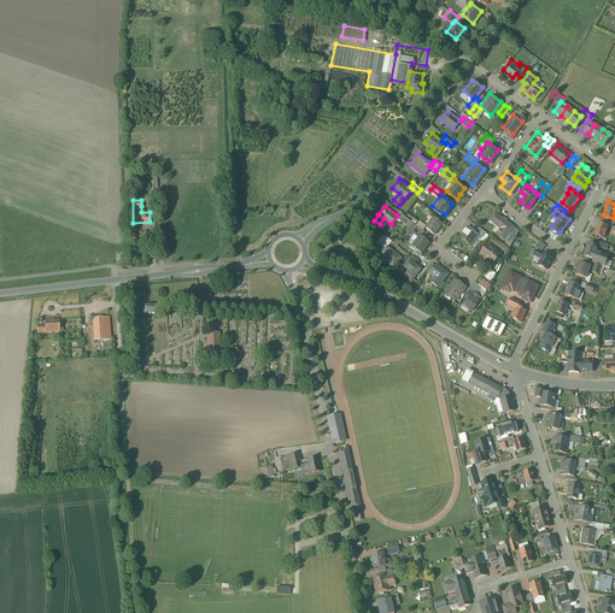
[(513,224),(495,211),(488,218),(499,227),(496,233),(503,237),(513,224)]
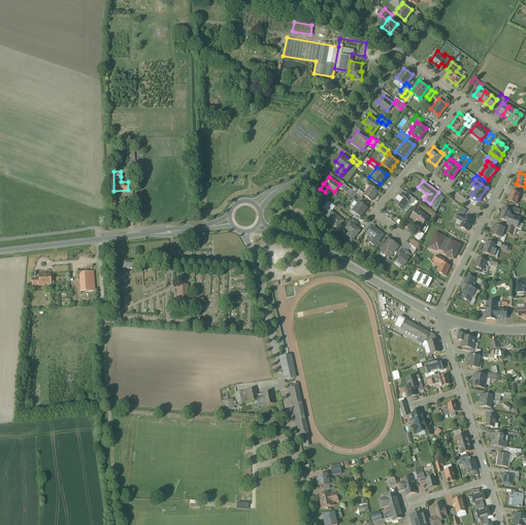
[(343,183),(340,187),(347,192),(350,188),(343,183)]
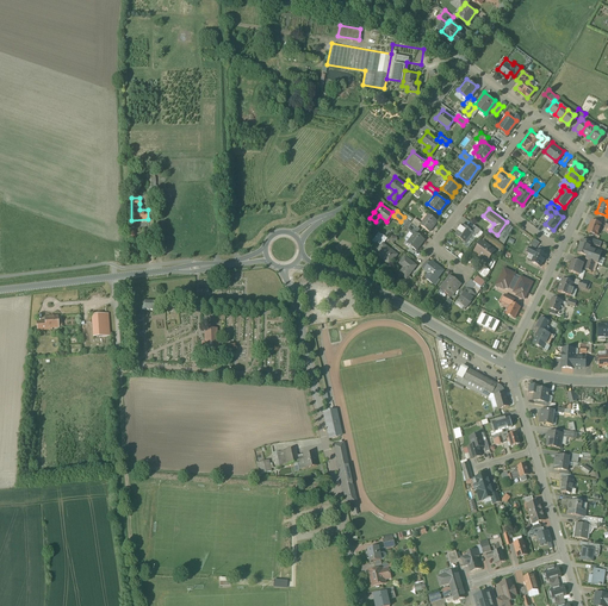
[(429,230),(436,219),(427,212),(421,222),(420,223),(429,230)]
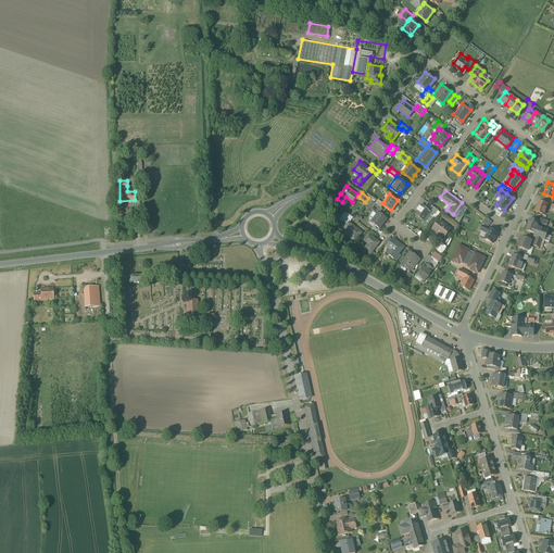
[(383,202),(377,198),(374,201),(375,202),(380,206),(382,203),(383,202)]
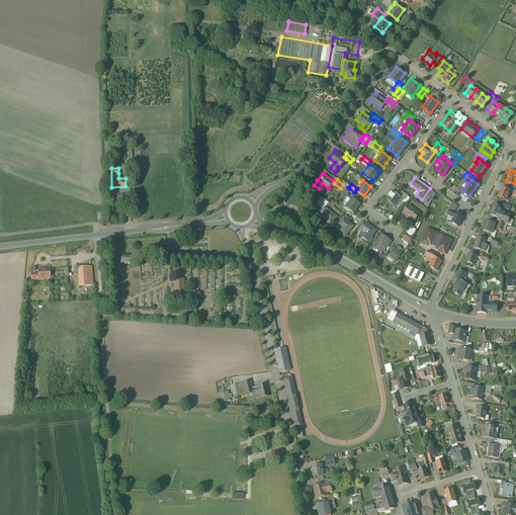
[(506,198),(509,188),(501,186),(498,195),(506,198)]
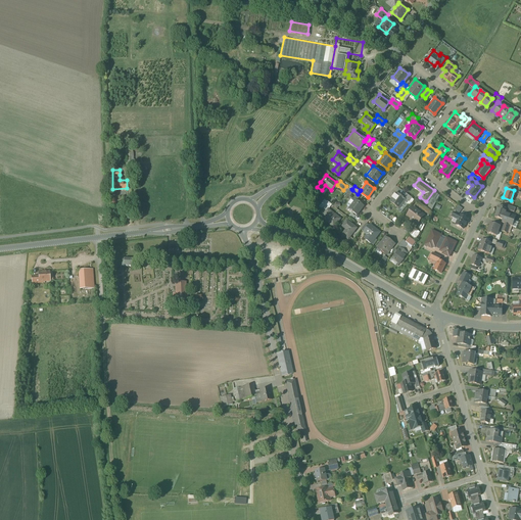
[(357,199),(359,195),(352,190),(348,196),(353,200),(356,198),(357,199)]
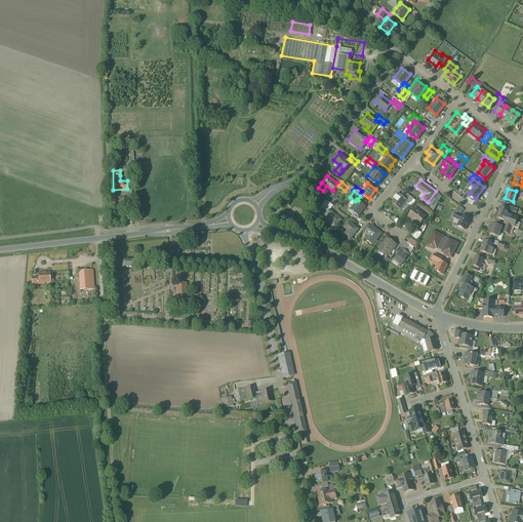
[(403,196),(397,192),(391,200),(400,207),(406,198),(403,196)]
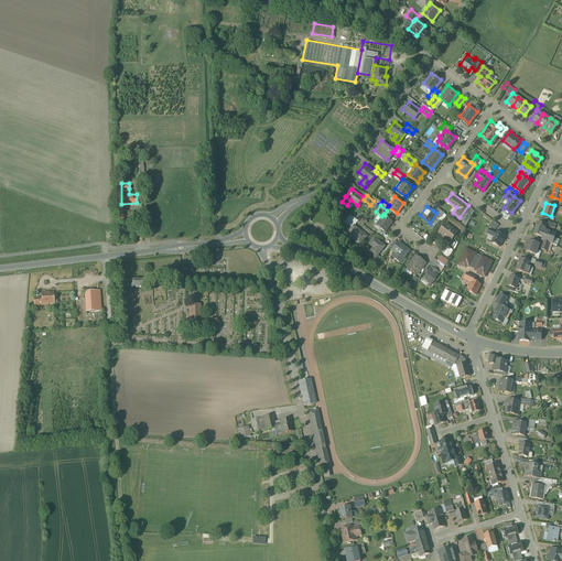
[(436,206),(433,211),(436,213),(441,216),(444,212),(436,206)]
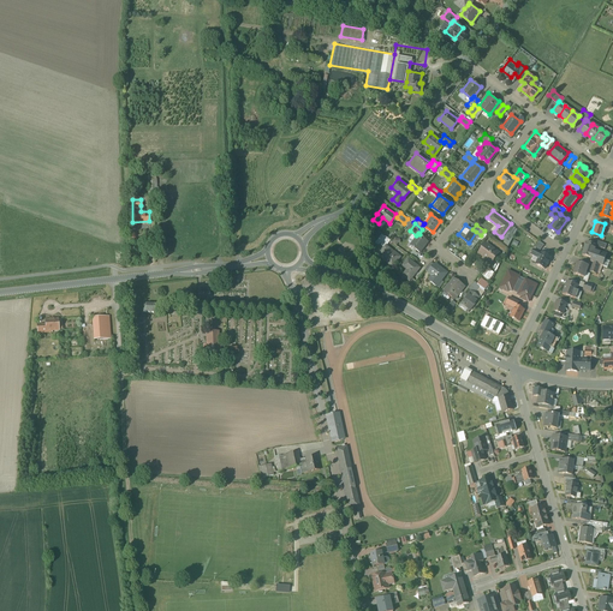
[(420,250),(427,240),(420,234),(418,233),(416,235),(410,244),(420,250)]
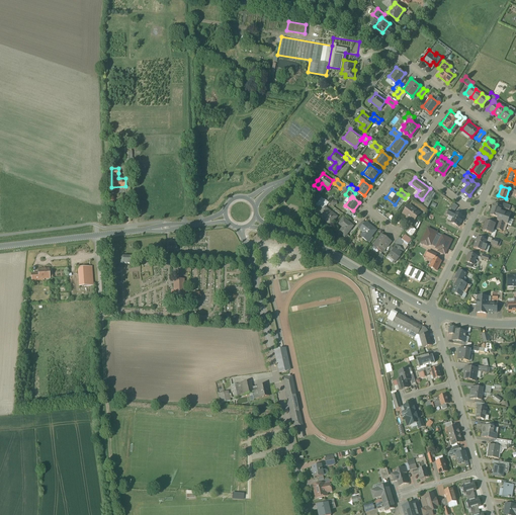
[(453,209),(457,204),(453,201),(449,206),(453,209)]
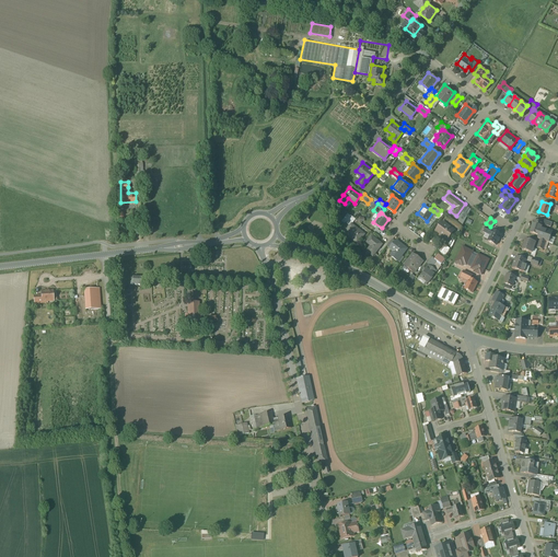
[(542,222),(533,219),(530,230),(538,233),(537,236),(548,240),(551,231),(549,230),(548,232),(543,230),(543,231),(539,230),(542,222)]
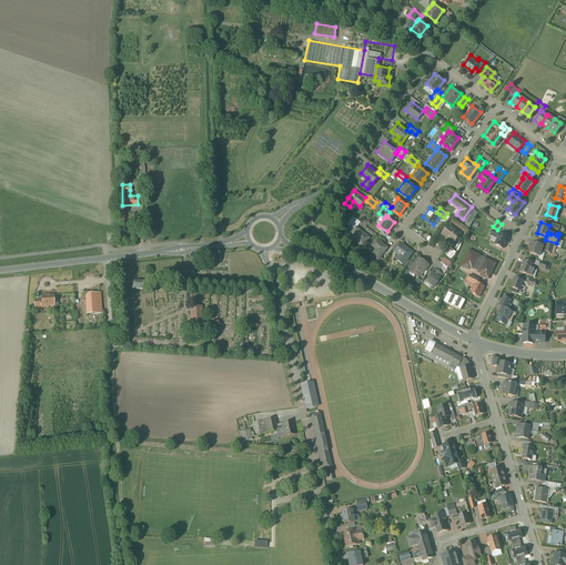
[(453,241),(460,232),(448,223),(441,232),(453,241)]
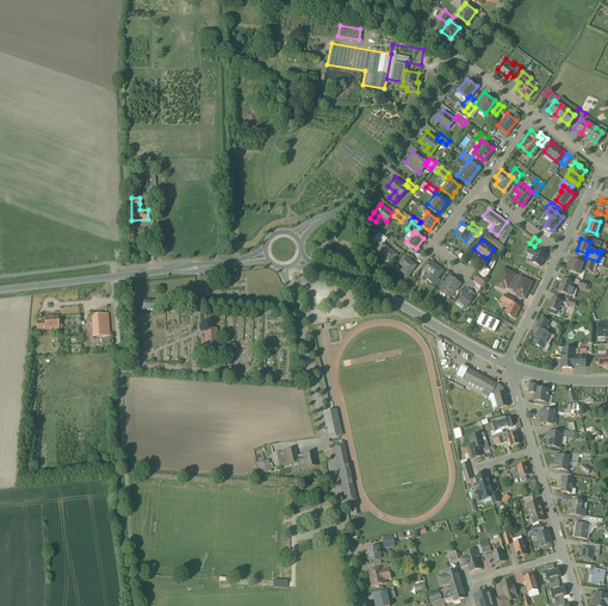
[(389,262),(396,252),(382,242),(374,251),(389,262)]
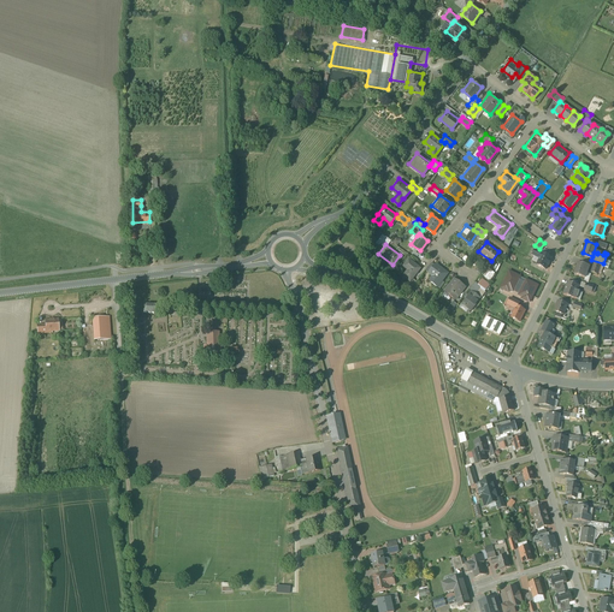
[(544,267),(550,255),(542,251),(533,248),(531,253),(533,254),(538,256),(537,260),(536,262),(544,267)]
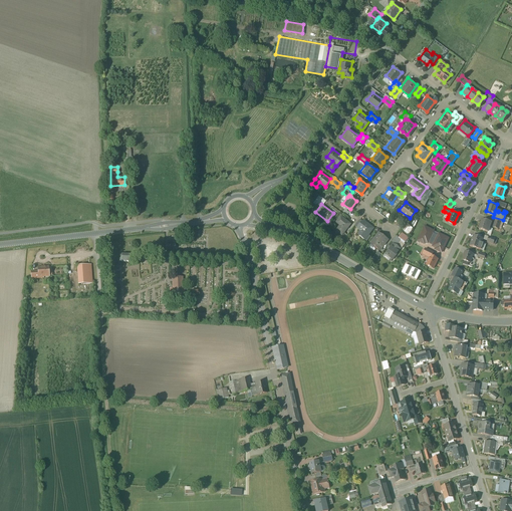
[(335,229),(341,233),(350,222),(340,214),(336,219),(340,223),(335,229)]
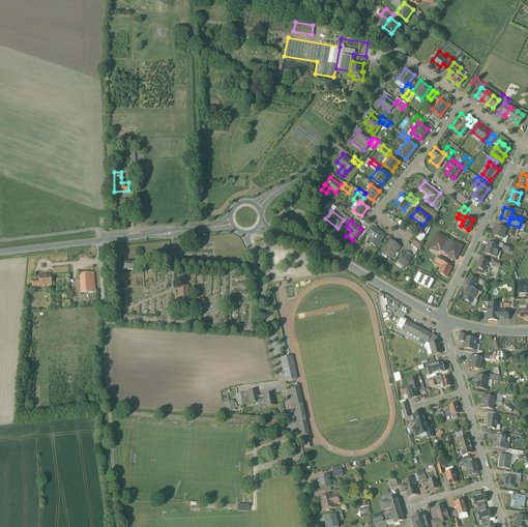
[(502,237),(506,228),(496,224),(494,229),(495,229),(493,234),(502,237)]
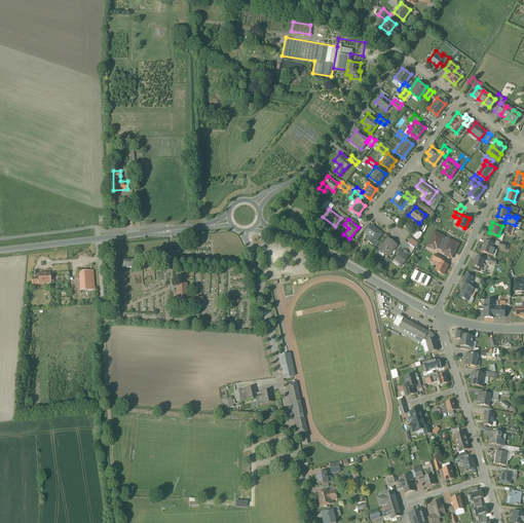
[(373,244),(381,231),(371,224),(370,224),(366,231),(369,234),(366,238),(373,244)]
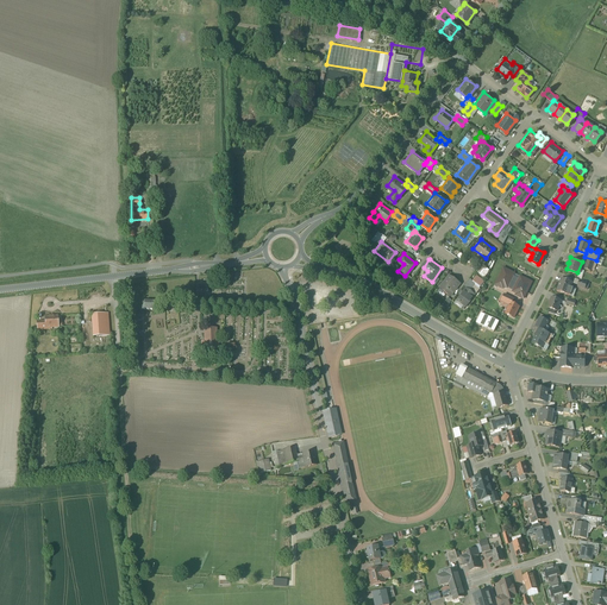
[(483,276),(488,269),(481,263),(476,270),(483,276)]
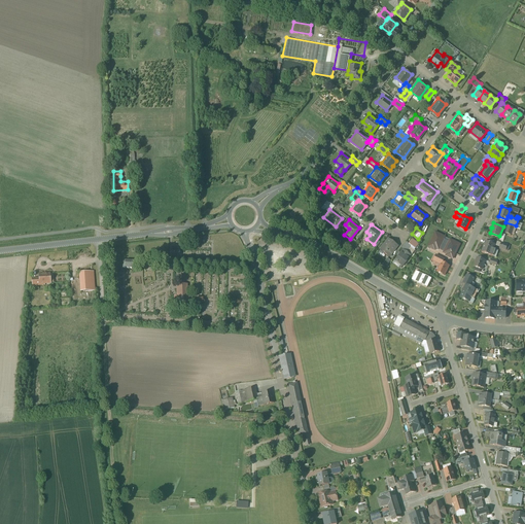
[(417,241),(410,236),(406,240),(404,239),(400,244),(409,251),(417,241)]
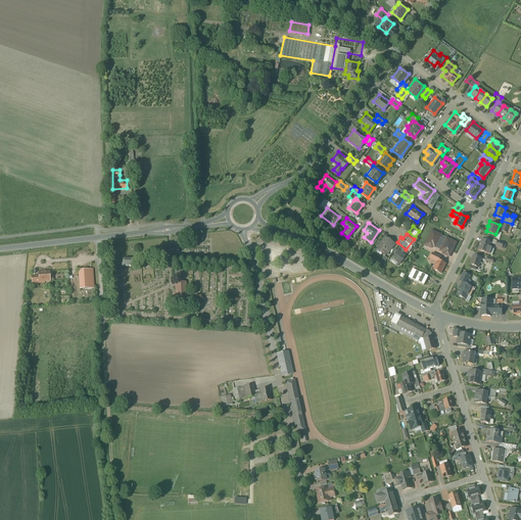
[(448,250),(455,239),(445,234),(439,246),(448,250)]
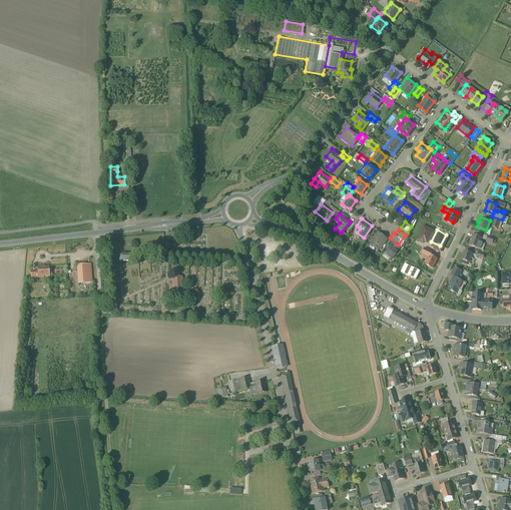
[(378,247),(387,236),(378,230),(370,241),(378,247)]
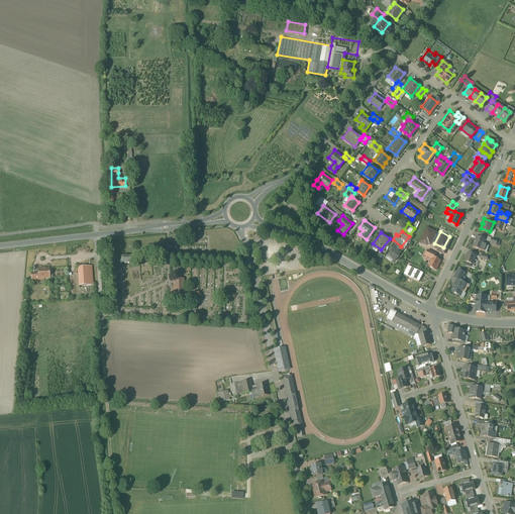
[(485,238),(476,234),(472,245),(483,249),(485,242),(484,242),(485,238)]
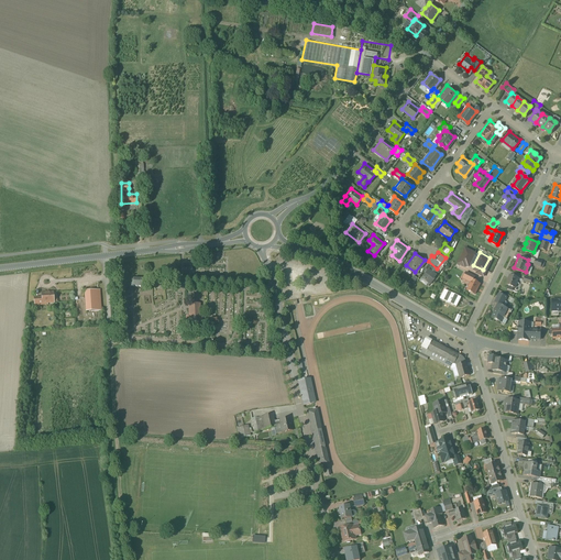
[(540,265),(541,260),(530,256),(529,260),(534,262),(532,263),(540,265)]
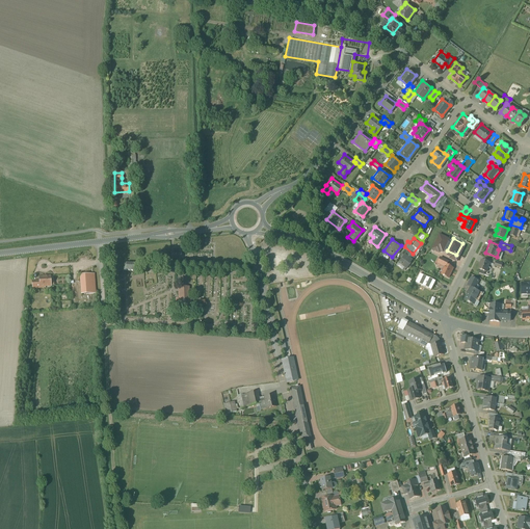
[(414,256),(409,253),(406,249),(398,261),(405,267),(414,256)]
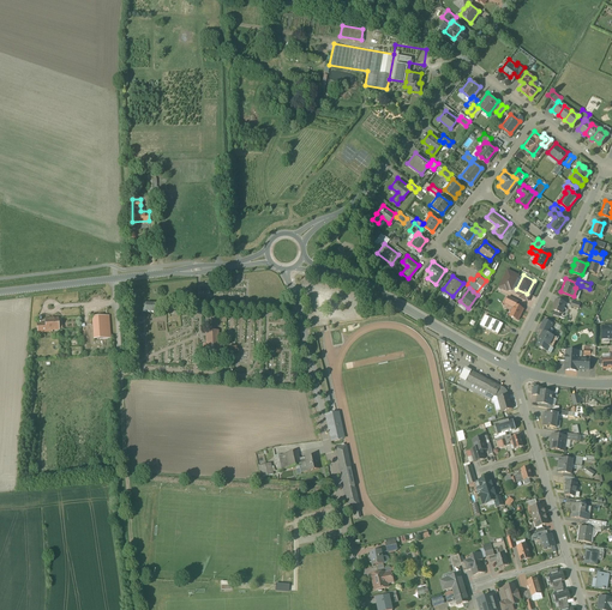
[(509,305),(513,297),(505,294),(502,301),(509,305)]
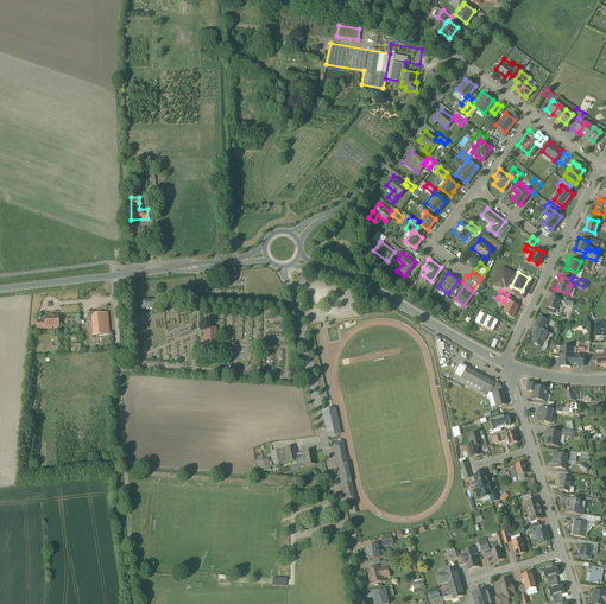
[(555,309),(559,298),(550,294),(547,305),(555,309)]
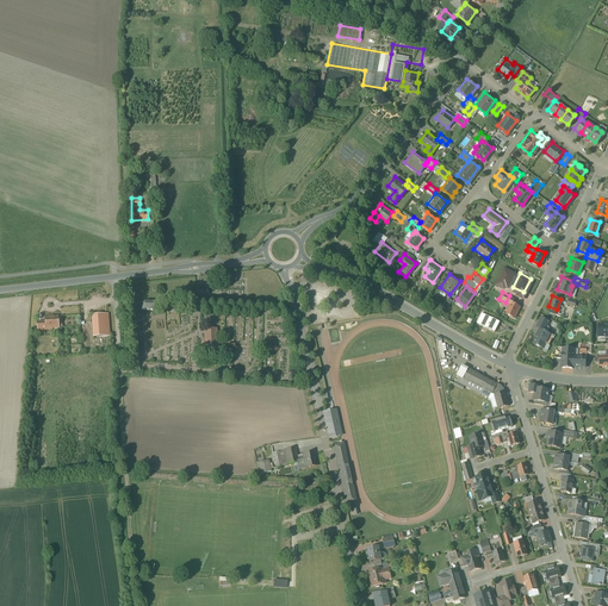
[(514,316),(519,305),(510,301),(506,312),(514,316)]
